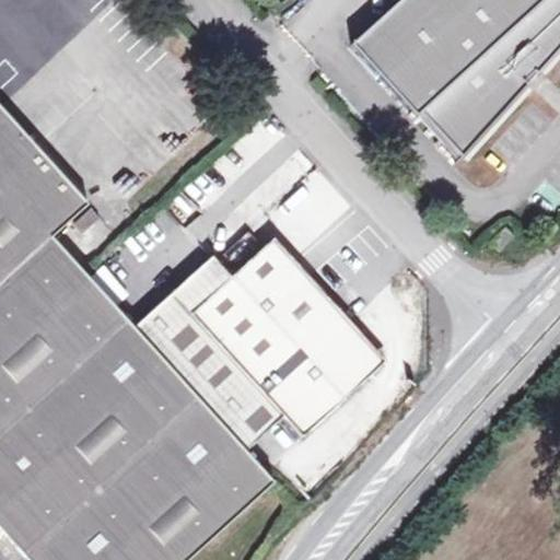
[(559,0),(398,0),(350,44),(415,116),(420,112),(462,156),(528,84),(523,80),(532,70),(536,74),(559,47),(559,0)]
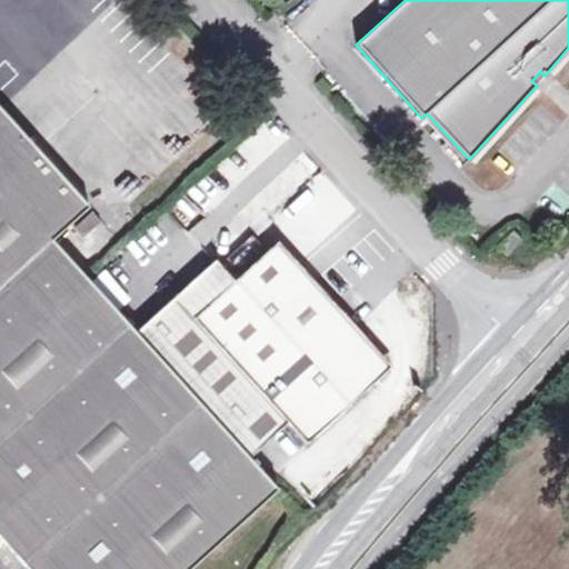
[(531,81),(537,86),(545,76),(540,71),(531,81)]
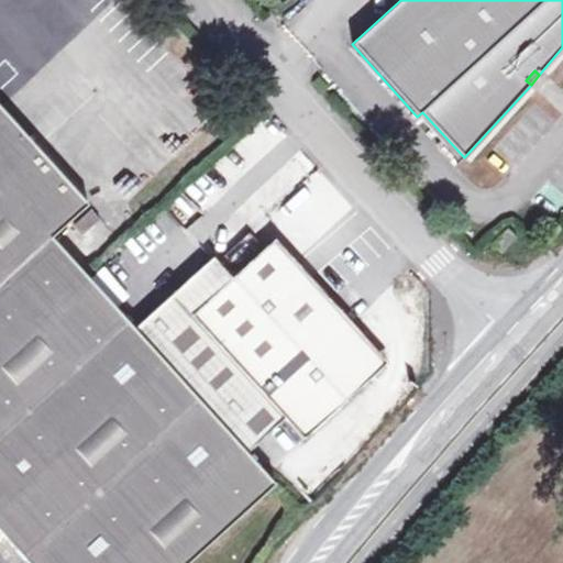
[(50,236),(86,202),(0,108),(0,532),(28,562),(184,562),(273,482),(50,236)]
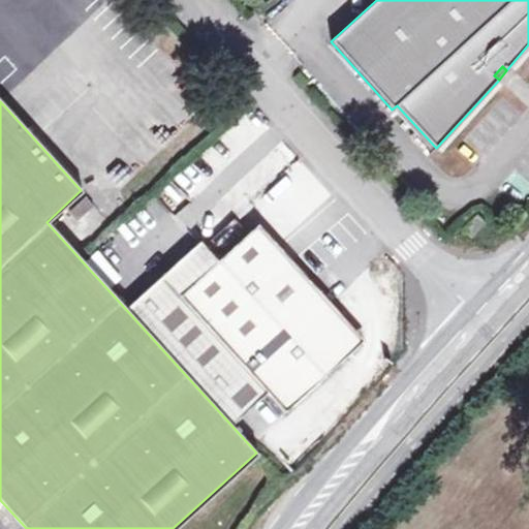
[(397,105),(392,110),(429,156),(436,148),(397,105)]
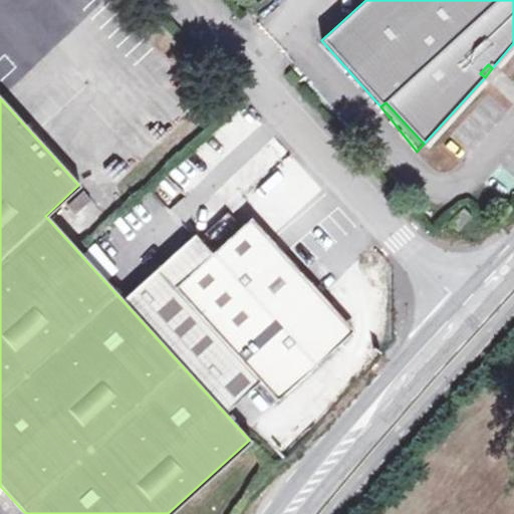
[(80,190),(65,203),(72,212),(88,198),(80,190)]
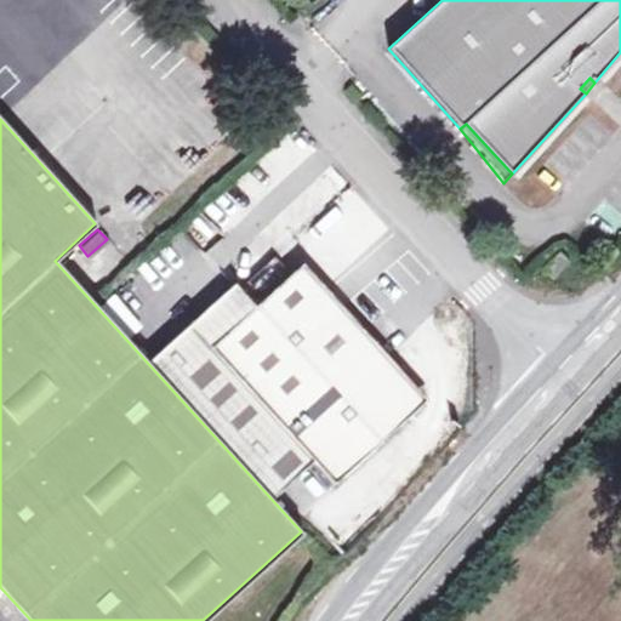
[(542,271),(554,281),(558,277),(571,262),(559,251),(542,271)]
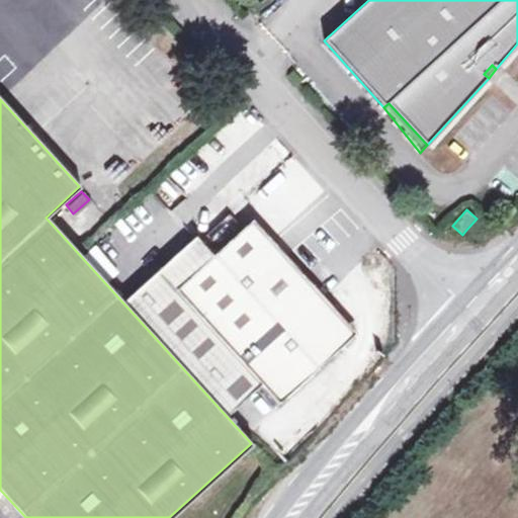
[(262,384),(278,403),(346,342),(348,327),(252,221),(211,257),(176,289),(262,384)]
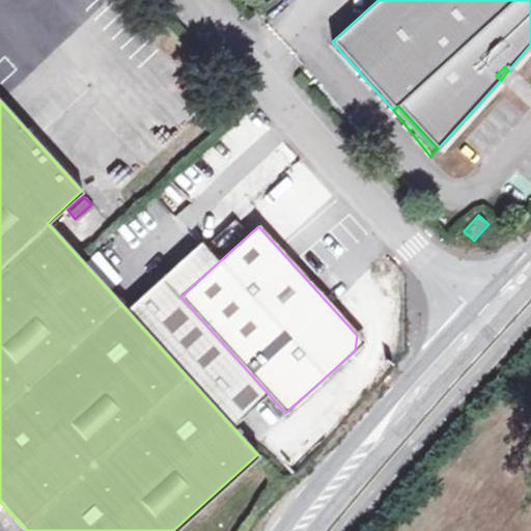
[(180,297),(217,263),(199,244),(128,308),(234,425),(269,394),(180,297)]
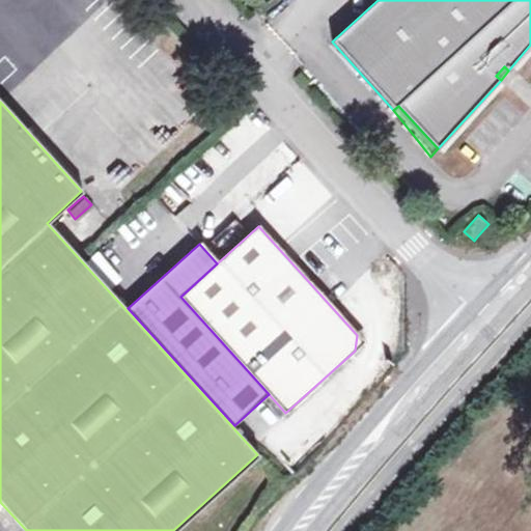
[(335,392),(381,357),(369,343),(325,380),(335,392)]
